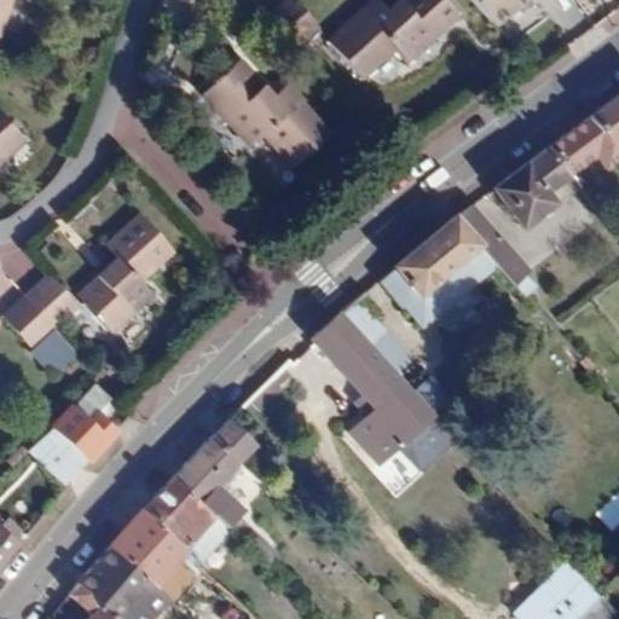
[(0,0),(0,27),(4,29),(12,0),(0,0)]
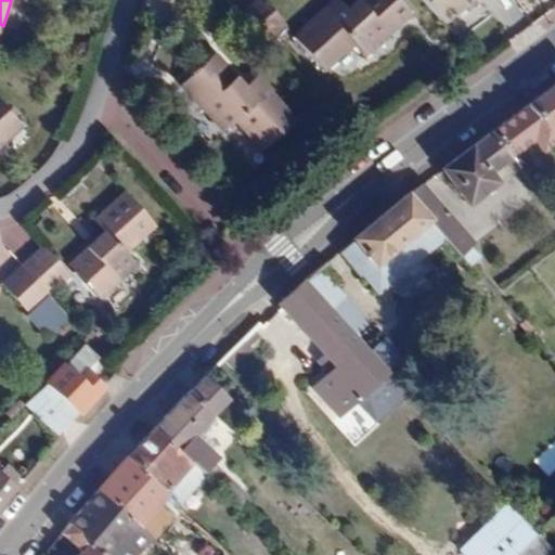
[(286,26),(262,0),(255,0),(239,14),(266,44),(286,26)]
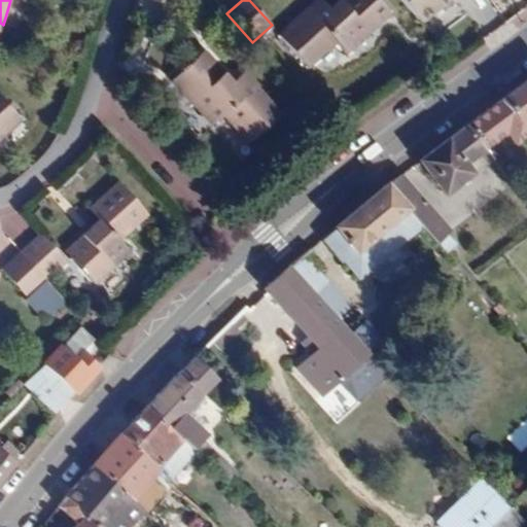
[(346,55),(392,13),(380,0),(339,0),(330,8),(322,0),(317,0),(279,34),(309,68),(336,43),(346,55)]
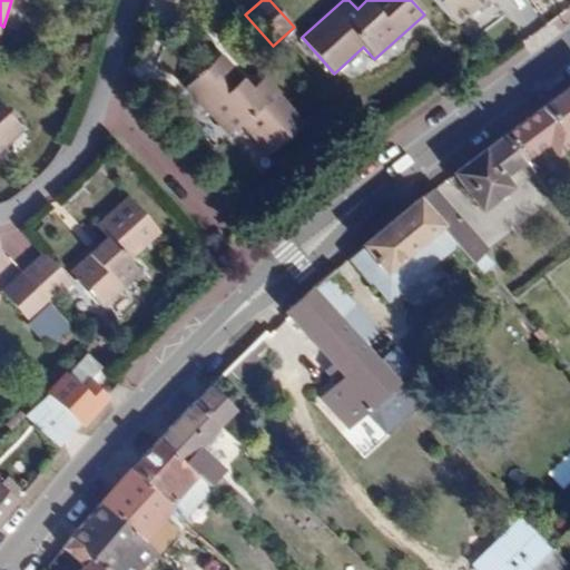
[(431,0),(453,28),(487,0),(431,0)]
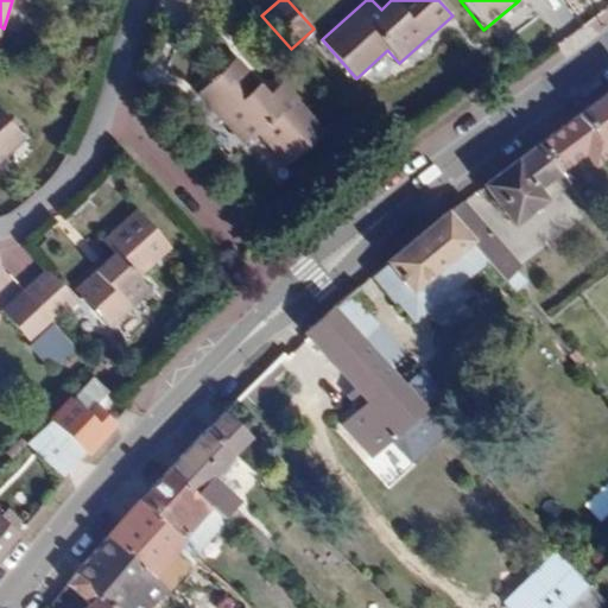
[(324,132),(282,83),(268,94),(235,59),(197,94),(246,145),(258,134),(289,165),(324,132)]
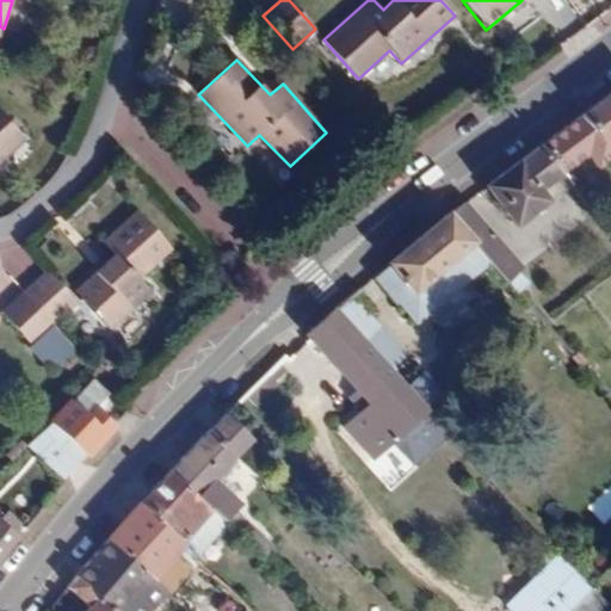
[(610,92),(580,116),(610,154),(610,92)]
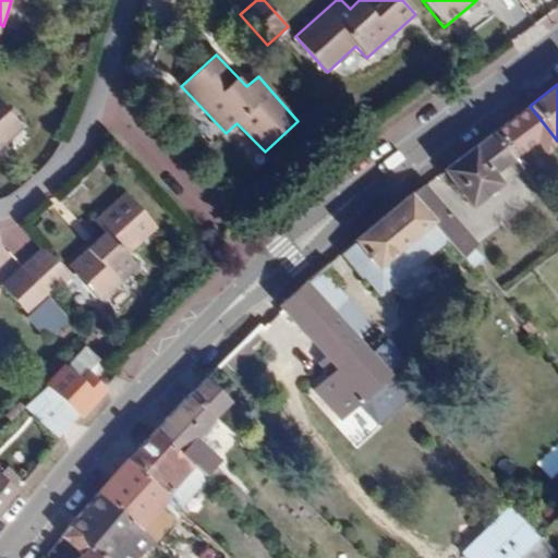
[(0,149),(23,129),(0,101),(0,149)]
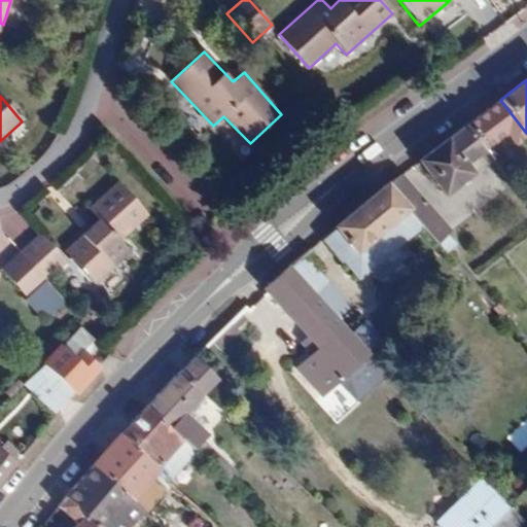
[(526,135),(526,133),(500,100),(464,126),(484,149),(504,134),(513,145),(526,135)]
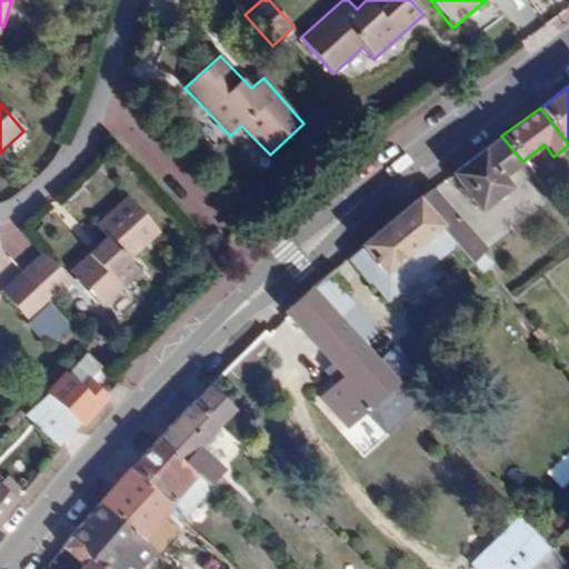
[(501,176),(516,167),(522,161),(501,136),(452,173),(478,210),(509,187),(501,176)]
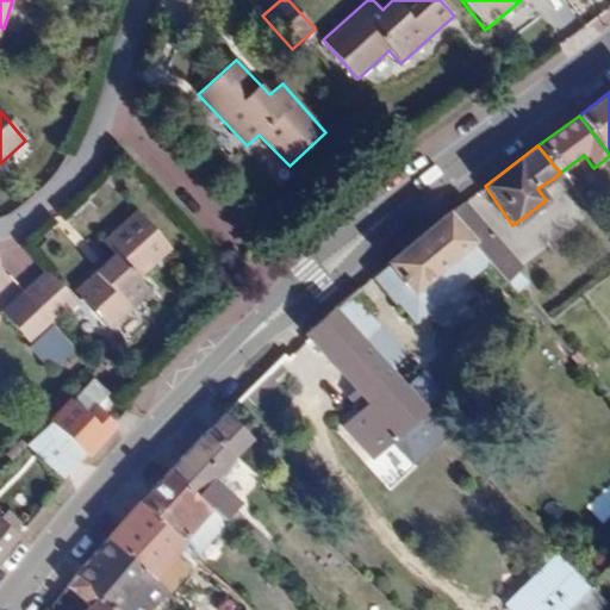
[(522,266),(464,201),(446,216),(470,242),(486,260),(505,280),(517,271),(522,266)]
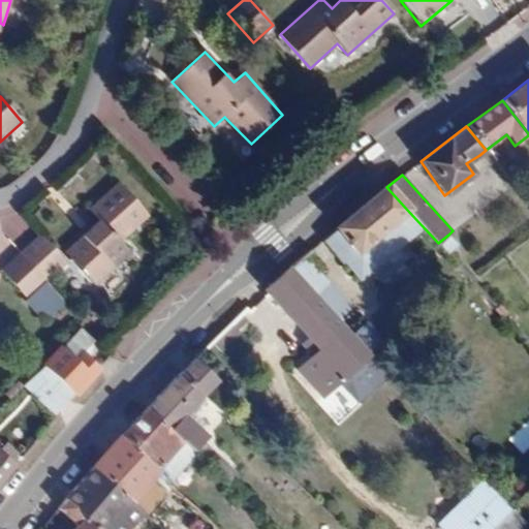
[(130,252),(120,242),(148,217),(118,183),(90,209),(99,219),(65,251),(96,284),(130,252)]
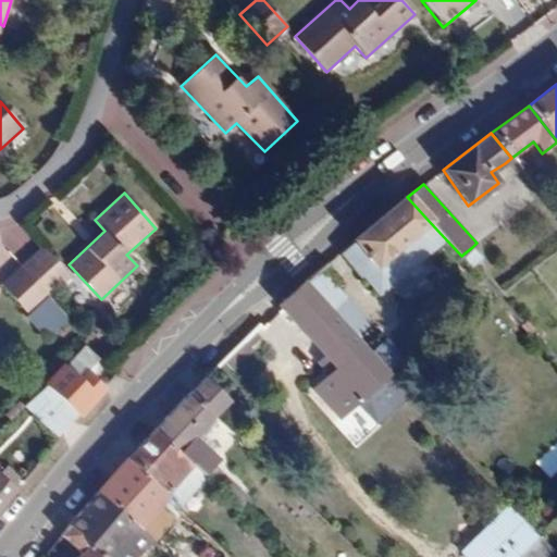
[(379,295),(444,237),(429,221),(407,197),(387,212),(337,252),(361,279),(363,276),(379,295)]
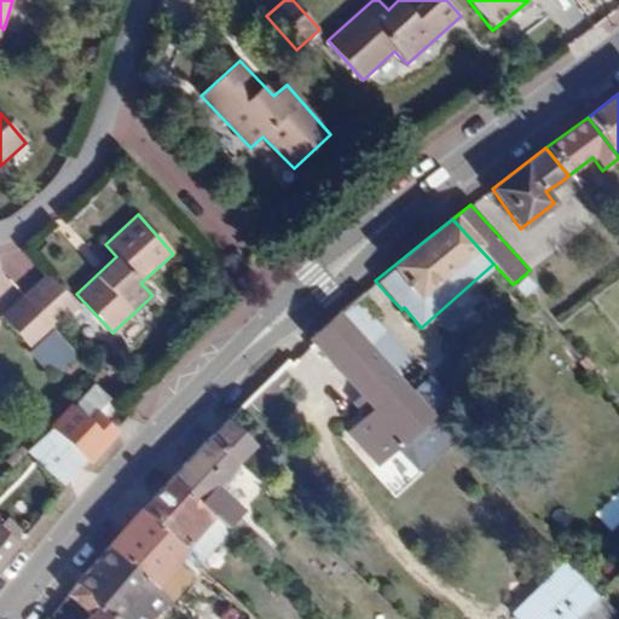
[(77,308),(47,275),(24,295),(56,329),(77,308)]
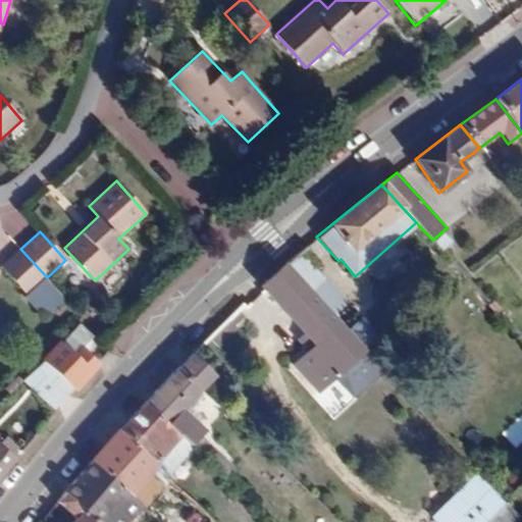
[(47,277),(20,249),(1,265),(29,295),(47,277)]
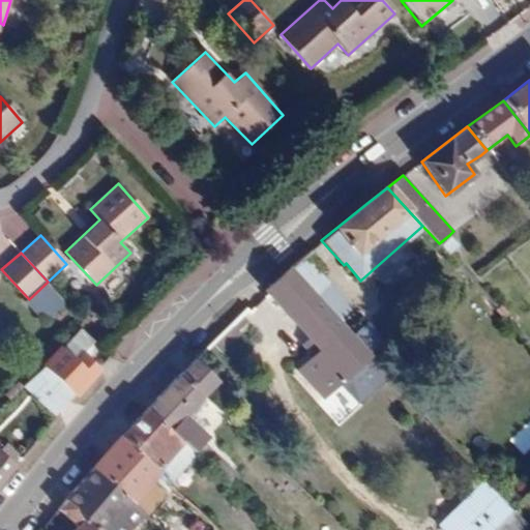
[(300,259),(289,269),(307,290),(319,280),(300,259)]
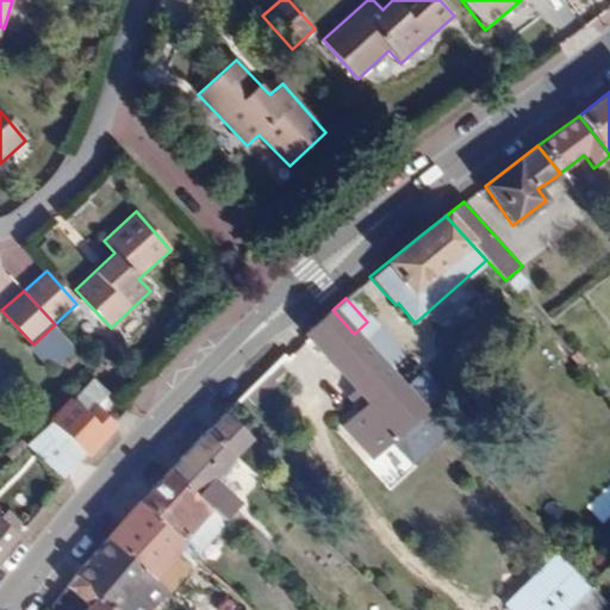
[(387,368),(363,343),(354,334),(332,310),(305,335),(354,388),(367,403),(359,410),(342,424),(374,459),(425,411),(387,368)]
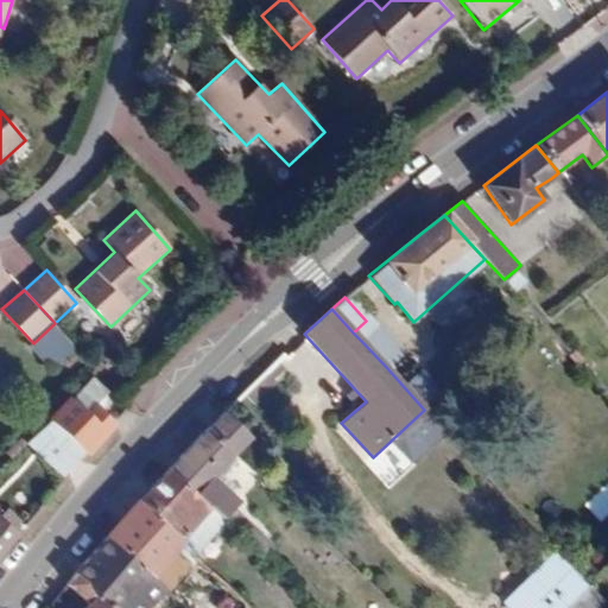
[(386,367),(399,355),(366,321),(353,333),(362,342),(386,367)]
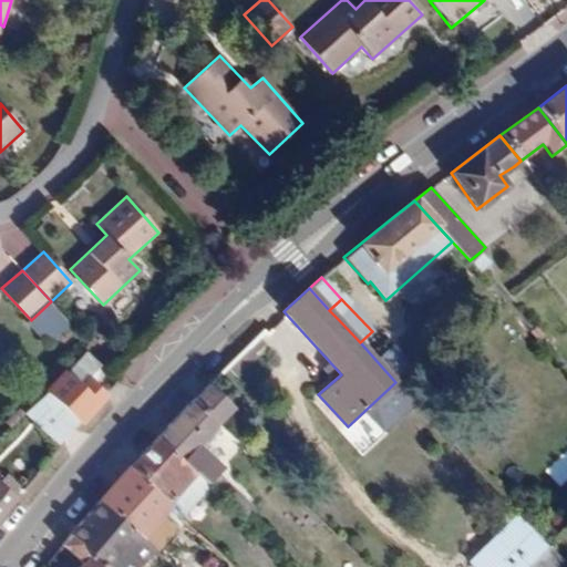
[(61,322),(50,310),(43,316),(54,328),(61,322)]
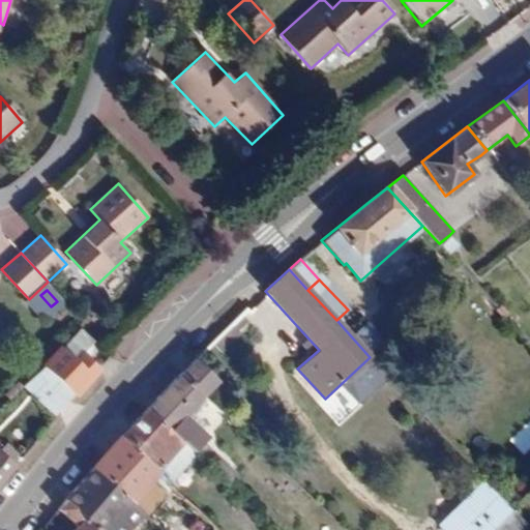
[(92,322),(104,311),(94,301),(83,314),(92,322)]
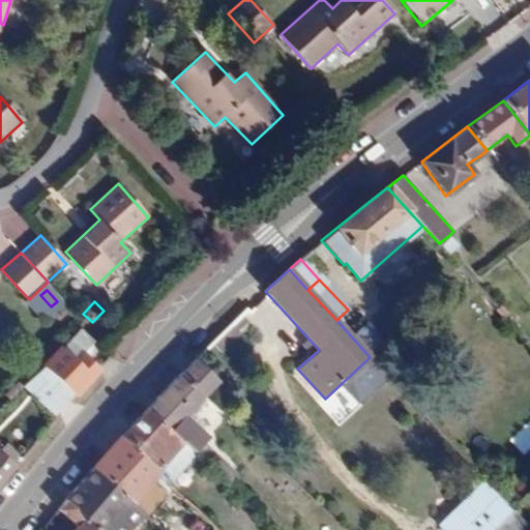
[(508,314),(501,304),(497,307),(505,317),(508,314)]
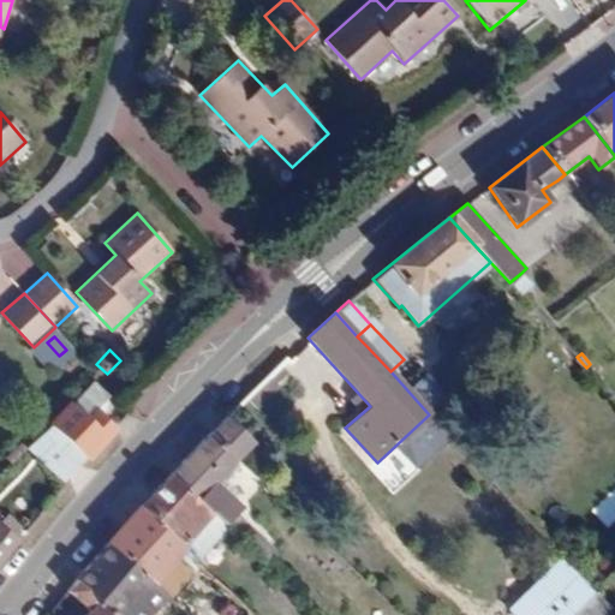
[(586,368),(577,357),(573,359),(583,370),(586,368)]
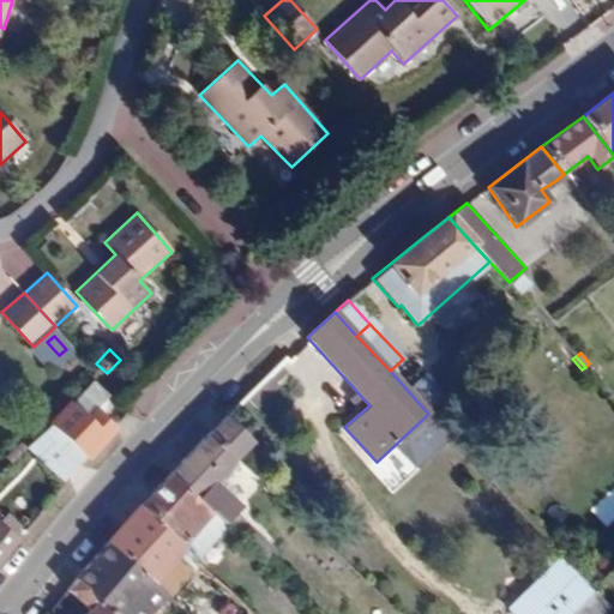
[(96,410),(109,397),(96,383),(73,403),(88,417),(96,410)]
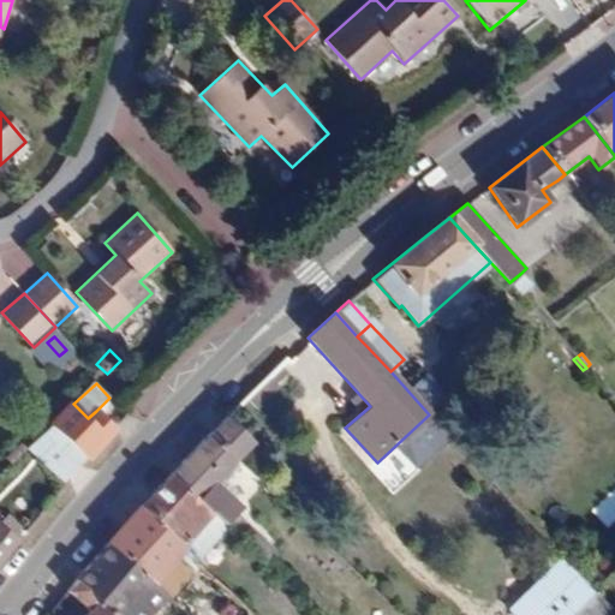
[(88,460),(114,429),(96,411),(88,418),(73,404),(51,425),(88,460)]
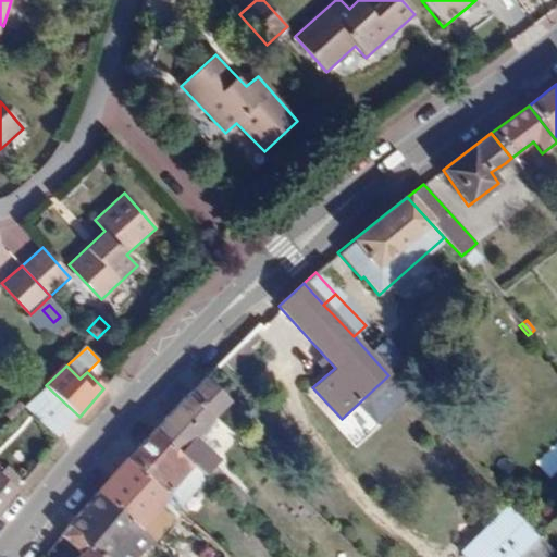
[(206,378),(189,394),(213,417),(214,418),(231,400),(206,378)]
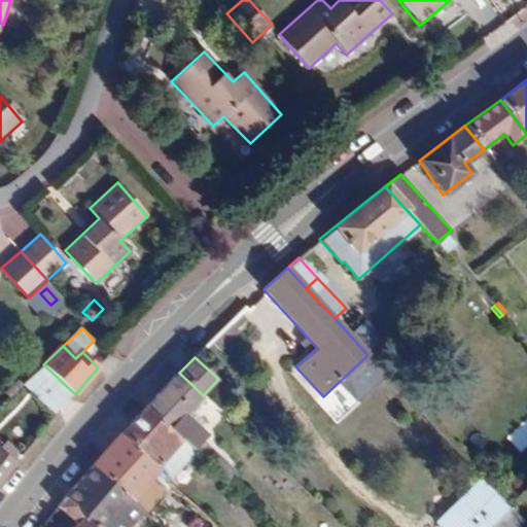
[(75,394),(43,364),(23,385),(57,416),(75,394)]
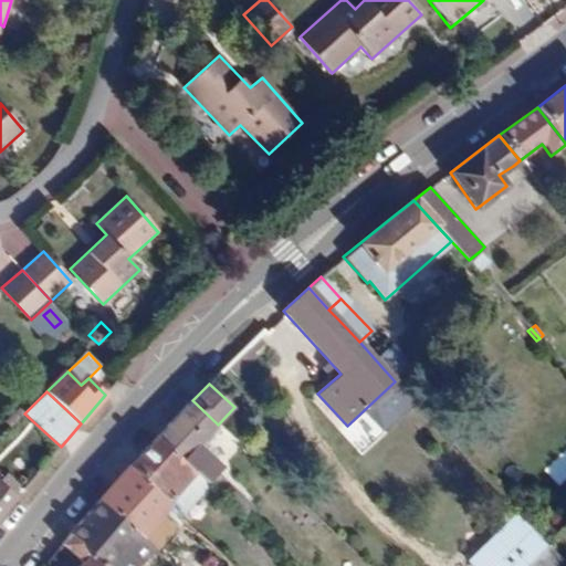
[(203,440),(218,425),(217,423),(192,400),(157,436),(218,492),(243,516),(252,505),(222,477),(227,472),(213,460),(198,444),(203,440)]
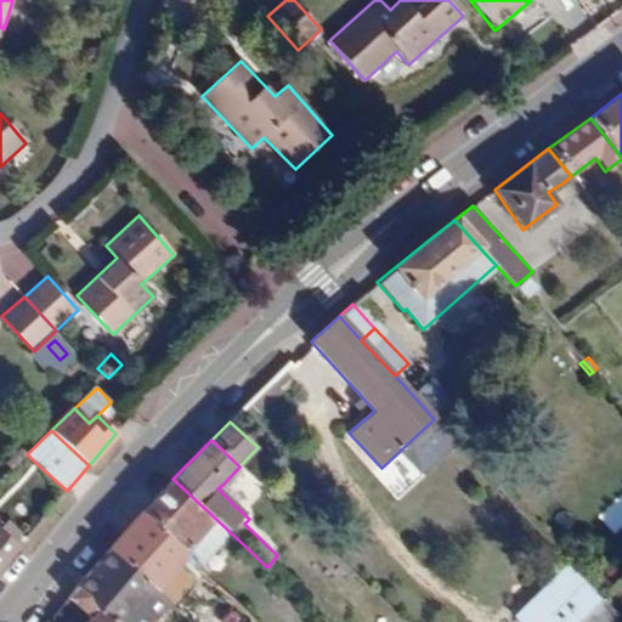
[(239,541),(173,479),(140,514),(186,557),(198,569),(221,544),(230,552),(239,541)]
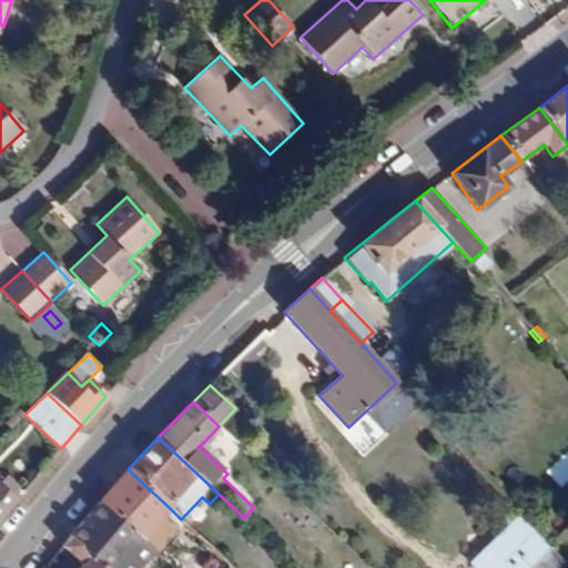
[(219,456),(204,442),(199,446),(214,462),(219,456)]
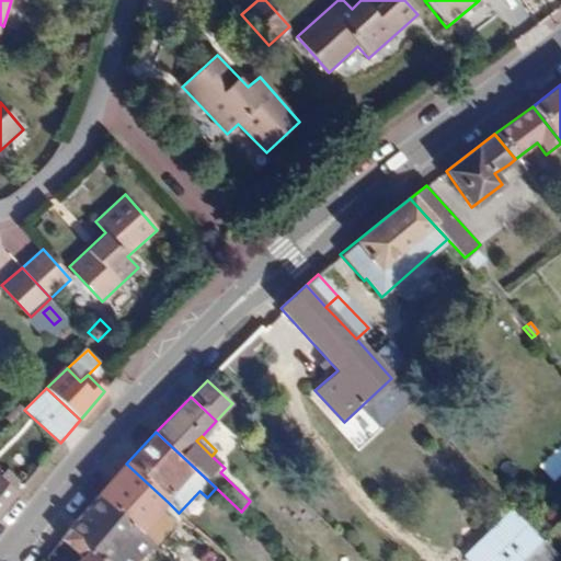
[(560,444),(539,465),(553,481),(560,473),(560,444)]
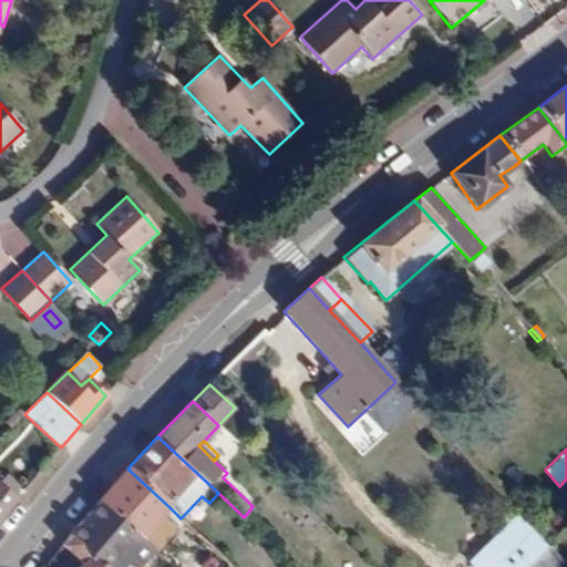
[(169,507),(127,468),(100,498),(142,538),(169,507)]
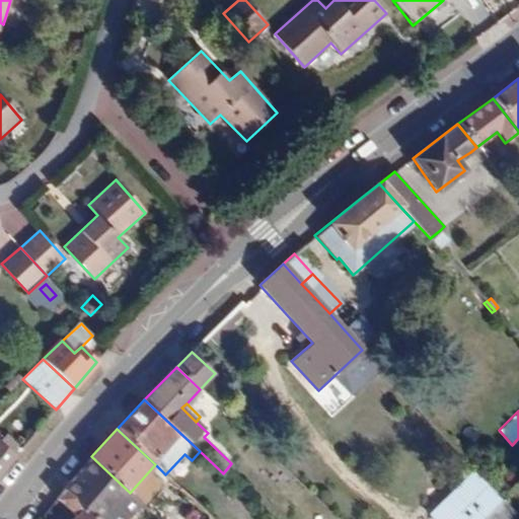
[(19,447),(6,434),(0,439),(0,444),(11,456),(19,447)]
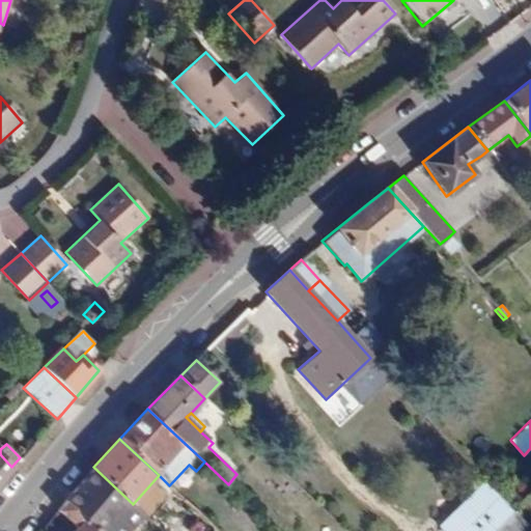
[(0,481),(11,467),(0,454),(0,481)]
